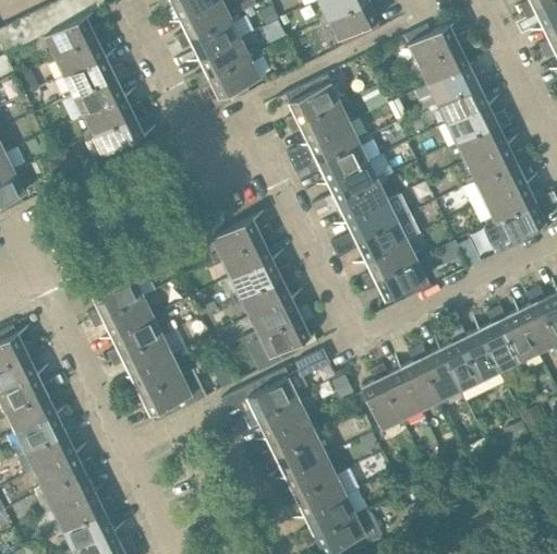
[(73,24),(62,0),(51,5),(62,29),(73,24)]
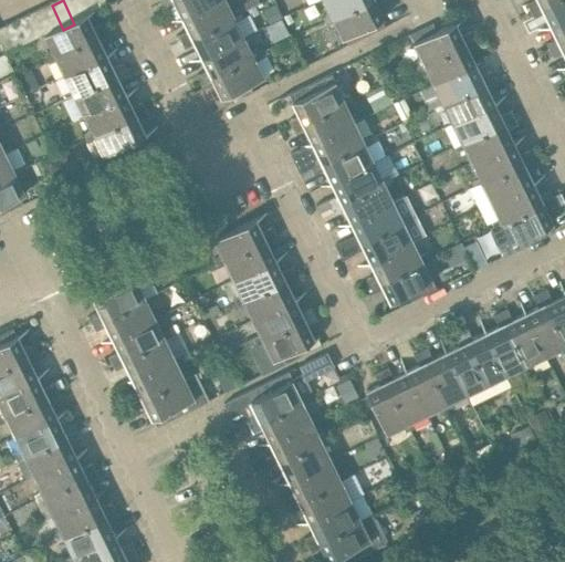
[(76,0),(63,0),(74,24),(86,19),(76,0)]
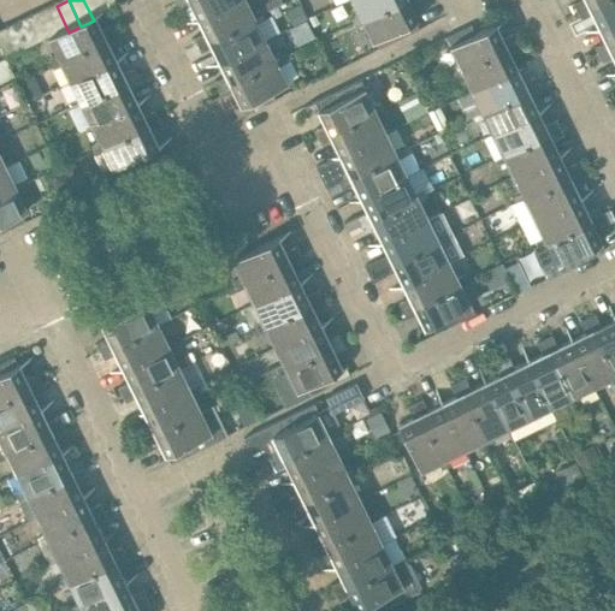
[(106,15),(99,0),(83,0),(94,21),(106,15)]
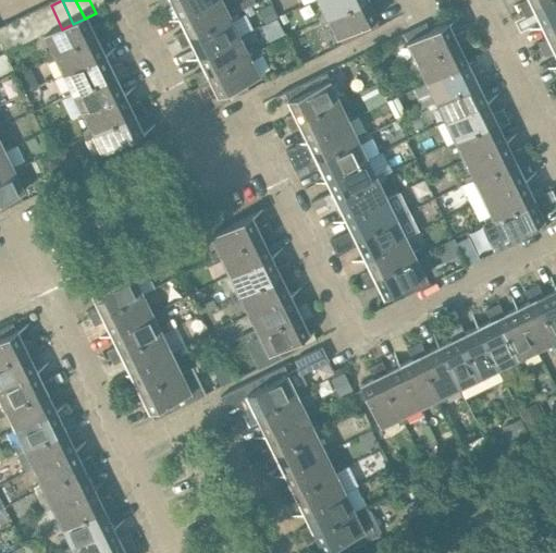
[(89,0),(96,13),(108,8),(103,0),(89,0)]
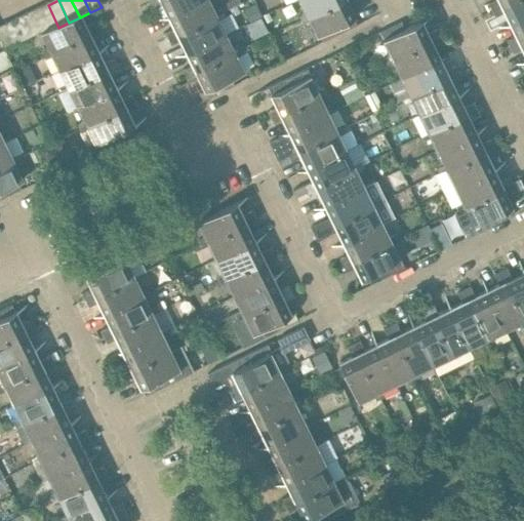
[(162,0),(151,6),(154,12),(165,7),(170,19),(209,0),(162,0)]
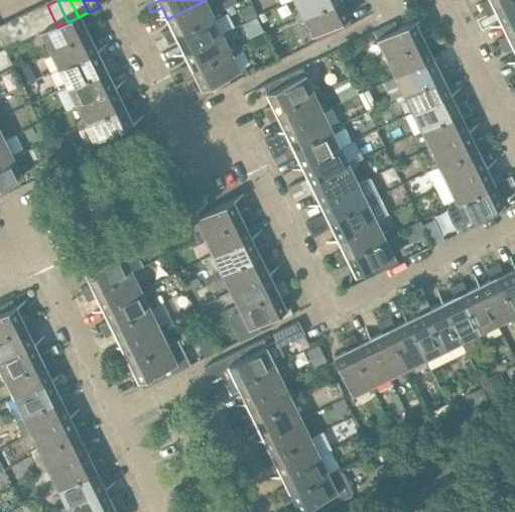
[(163,35),(166,42),(221,15),(238,6),(235,0),(231,0),(227,2),(228,4),(218,9),(219,11),(213,14),(206,0),(167,19),(173,30),(163,35)]
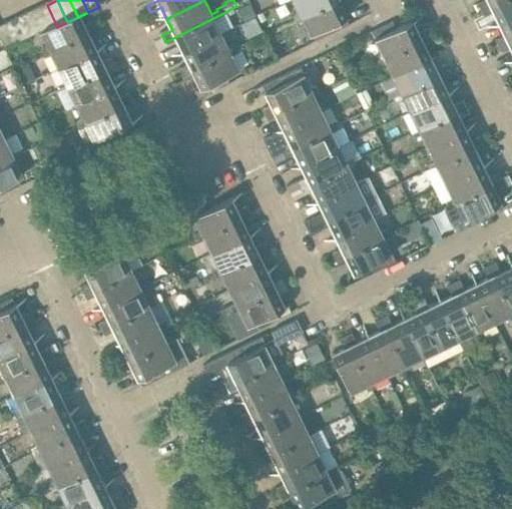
[(293,19),(295,23),(341,0),(296,0),(292,2),(299,16),(293,19)]
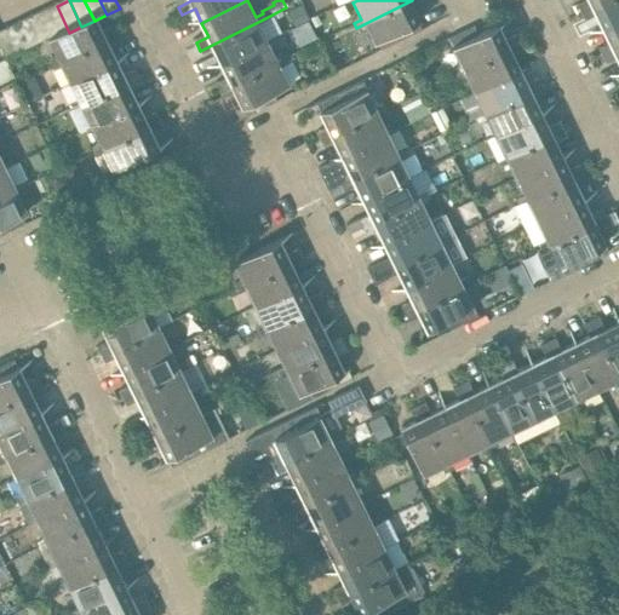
[(423,0),(412,0),(356,28),(359,33),(366,29),(374,46),(420,24),(413,10),(425,4),(423,0)]
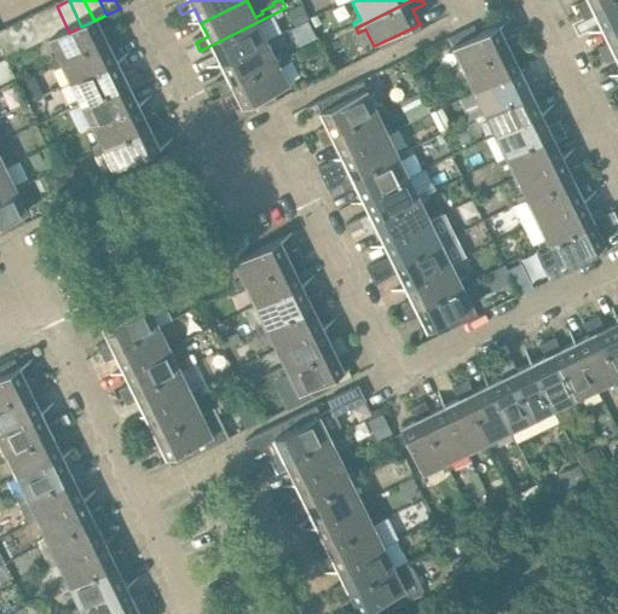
[(588,0),(590,3),(577,9),(582,16),(614,0),(588,0)]
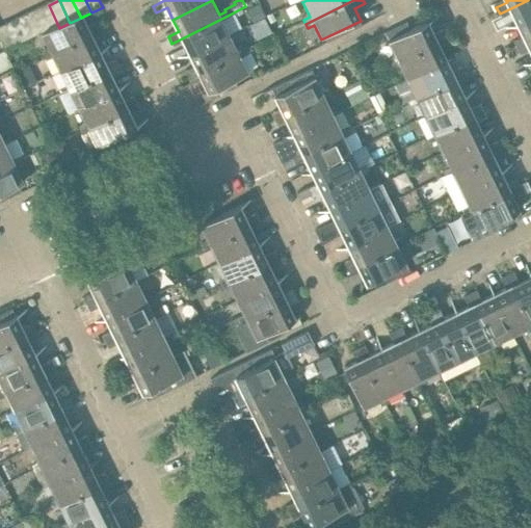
[(513,15),(520,27),(530,22),(530,0),(528,0),(500,14),(503,20),(513,15)]
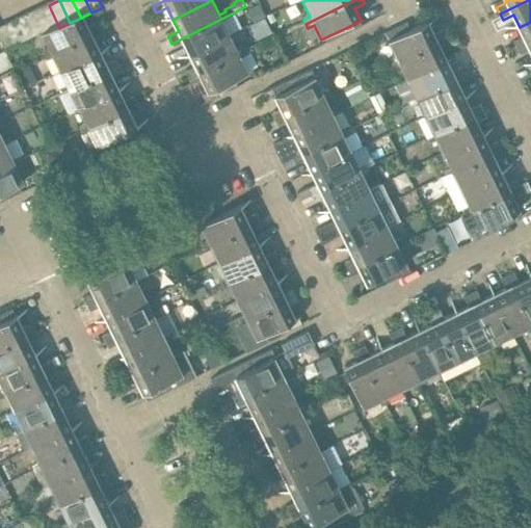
[(49,33),(59,28),(49,5),(38,10),(49,33)]
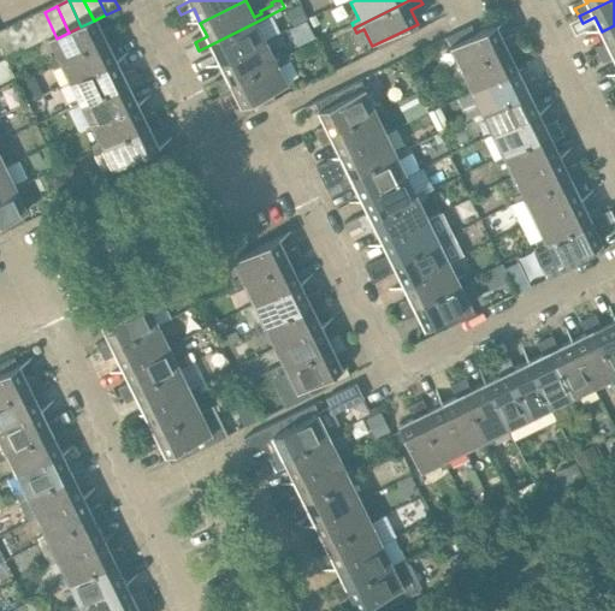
[(302,9),(293,12),(299,28),(308,23),(302,9)]
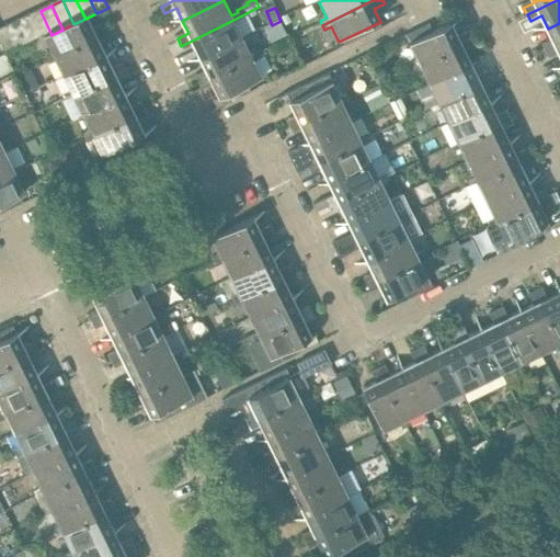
[(29,16),(41,41),(44,38),(52,35),(41,11),(29,16)]
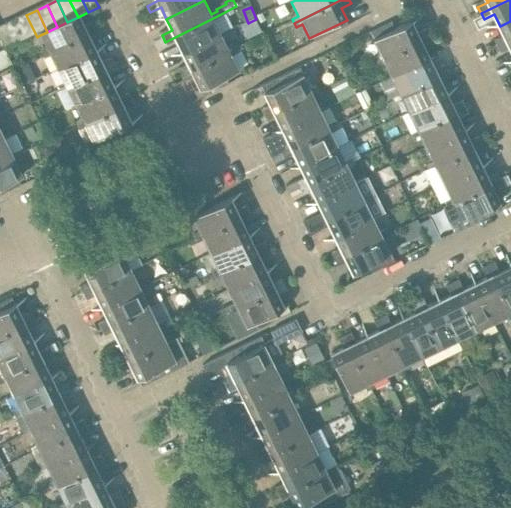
[(16,20),(27,42),(37,37),(26,15),(16,20)]
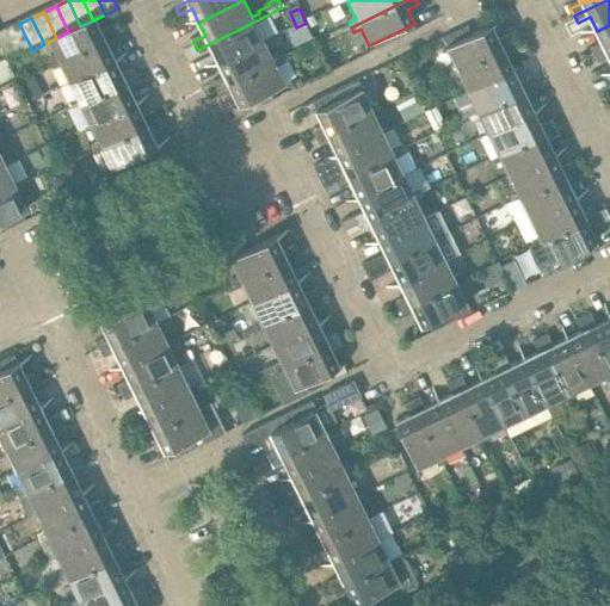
[(213,51),(220,66),(265,43),(257,26),(264,23),(262,18),(197,50),(201,57),(213,51)]
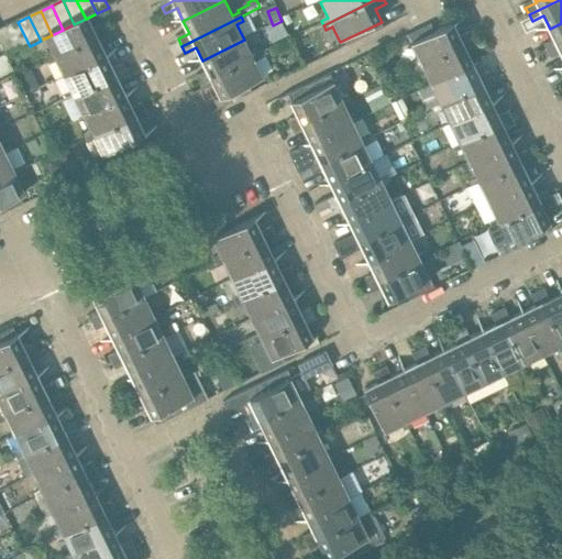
[(86,19),(74,24),(63,30),(52,35),(44,39),(52,54),(45,57),(47,62),(108,33),(105,26),(92,32),(86,19)]
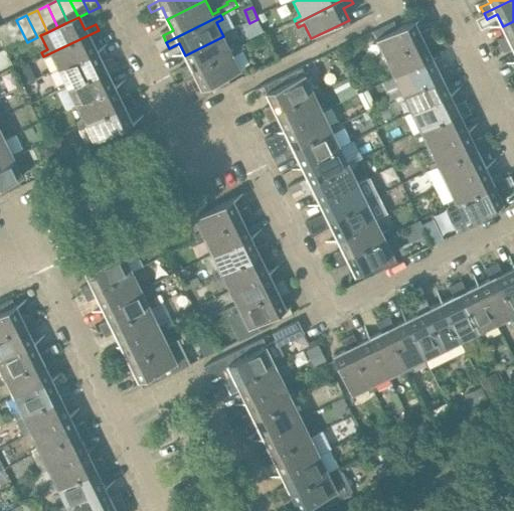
[(17,47),(27,42),(16,20),(6,25),(17,47)]
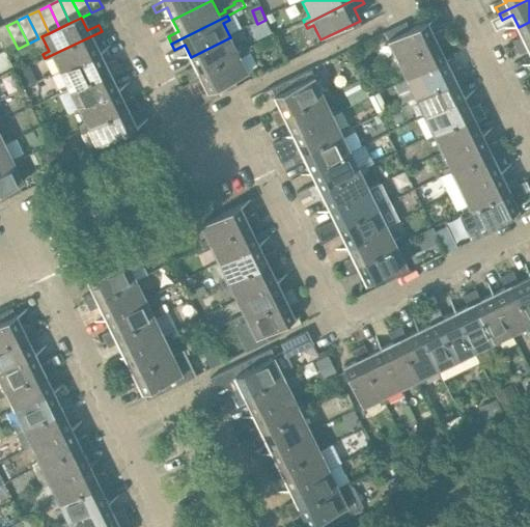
[(529,22),(519,27),(524,39),(513,45),(517,51),(529,45),(529,22)]
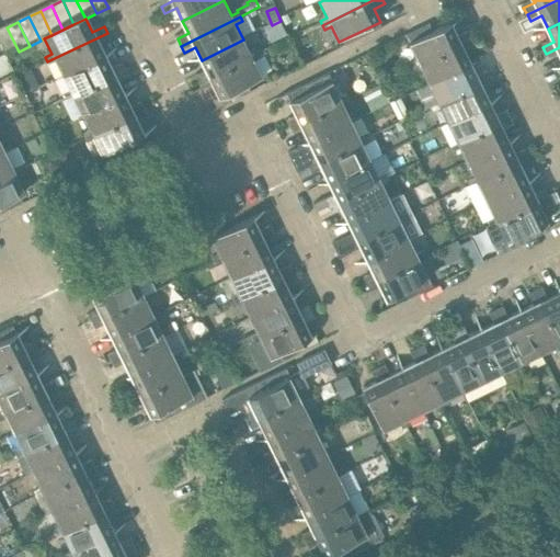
[(434,35),(411,46),(410,47),(418,63),(411,66),(413,70),(472,42),(469,35),(457,41),(450,26),(434,35)]
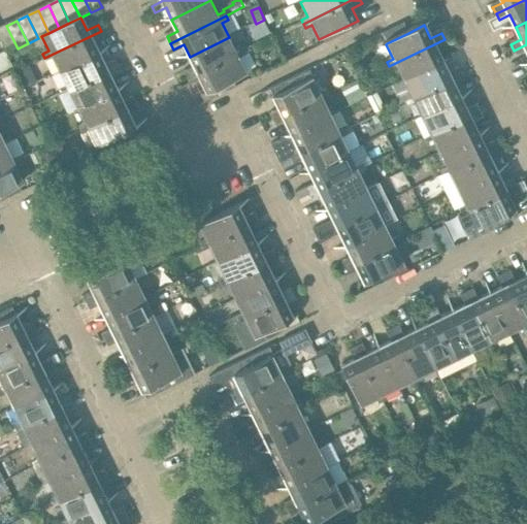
[(18,48),(6,26),(0,29),(0,41),(6,54),(18,48)]
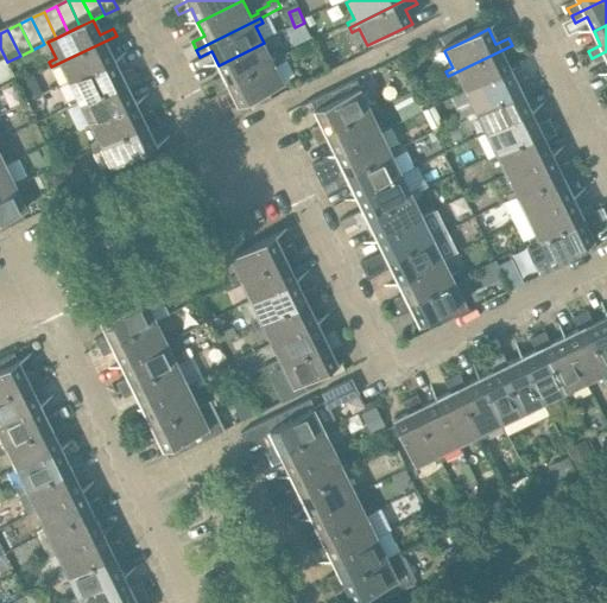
[(446,50),(470,38),(466,30),(442,42),(446,50)]
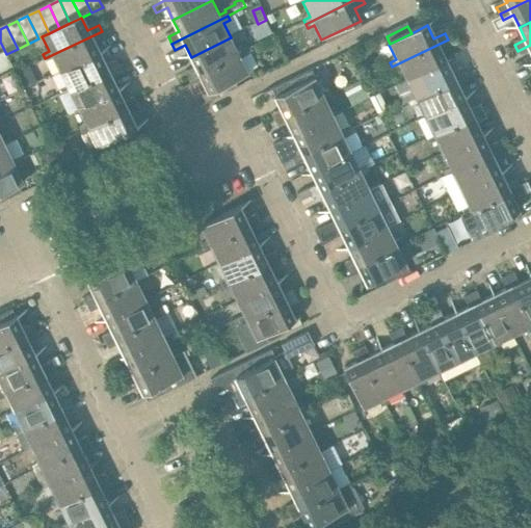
[(102,31),(45,58),(47,62),(53,59),(60,74),(100,55),(94,43),(105,37),(102,31)]
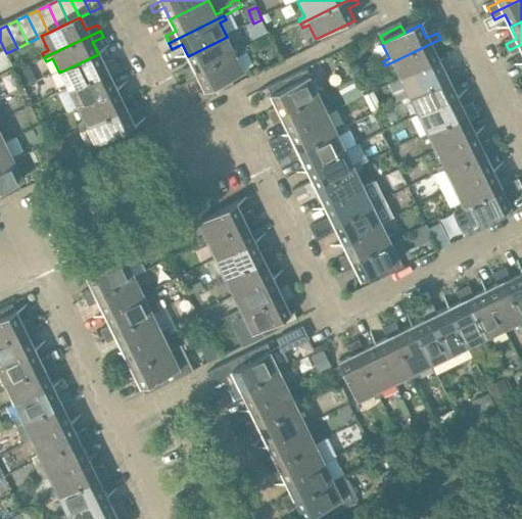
[(227,37),(188,56),(194,67),(184,73),(187,80),(242,52),(240,48),(234,51),(227,37)]
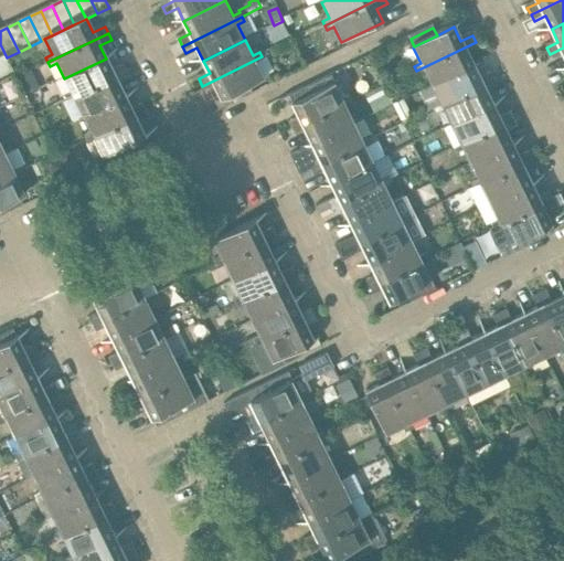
[(476,42),(416,71),(418,75),(425,72),(433,87),(474,67),(467,54),(479,49),(476,42)]
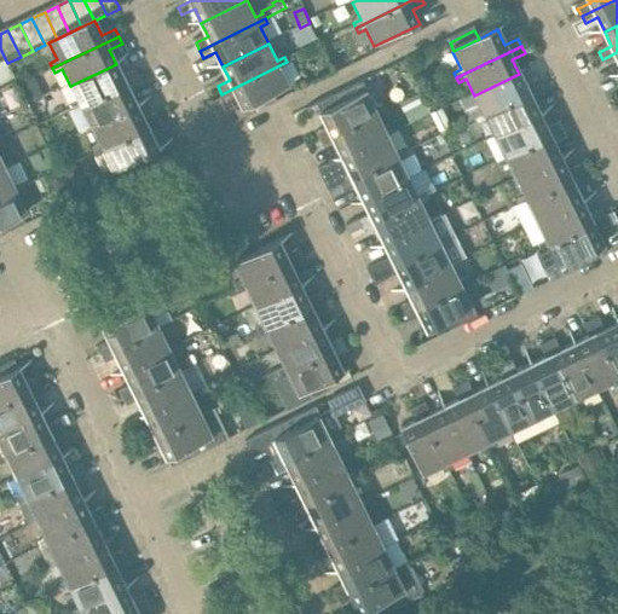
[(617,52),(602,59),(606,67),(617,61),(617,52)]
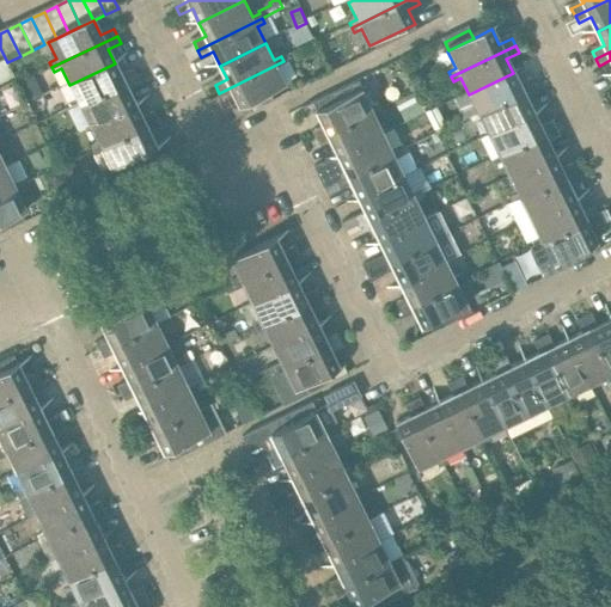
[(283,61),(219,93),(222,100),(234,94),(245,117),(274,104),(270,96),(286,87),(277,71),(286,66),(283,61)]
